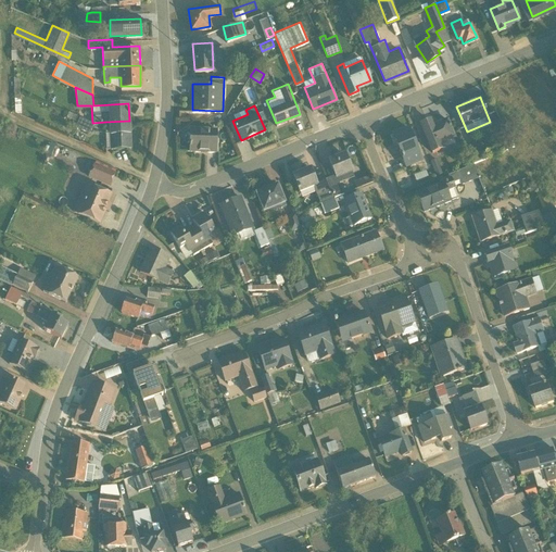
[(430,118),(420,122),(432,151),(445,146),(442,140),(454,135),(446,117),(432,123),(430,118)]
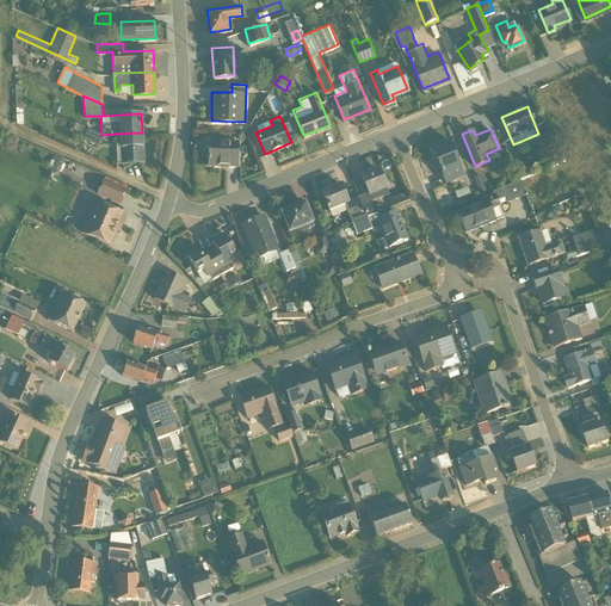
[(142,133),(116,134),(116,144),(119,144),(121,161),(143,160),(142,133)]
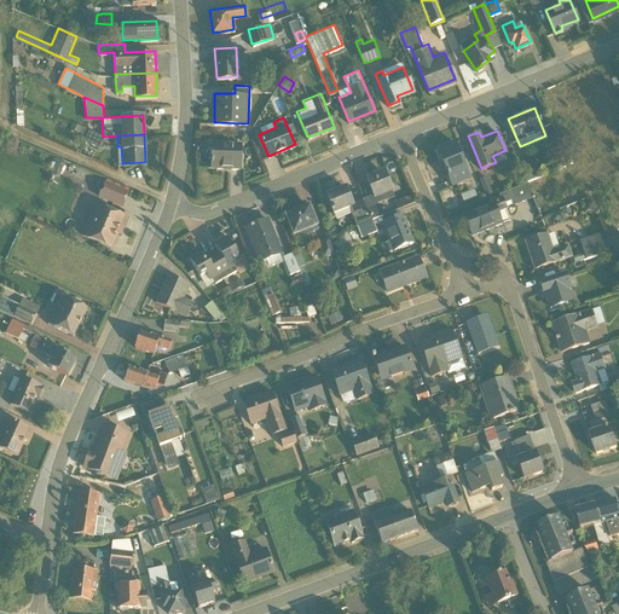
[(241,142),(212,140),(210,166),(239,167),(241,142)]
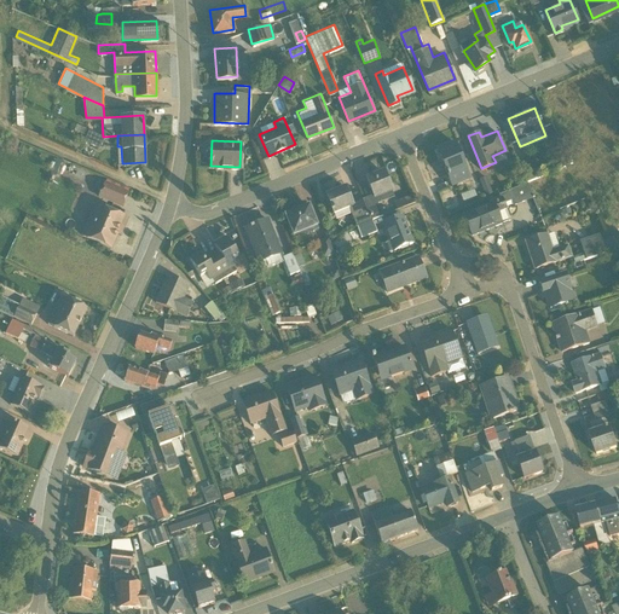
[(437,148),(451,183),(469,175),(455,140),(437,148)]
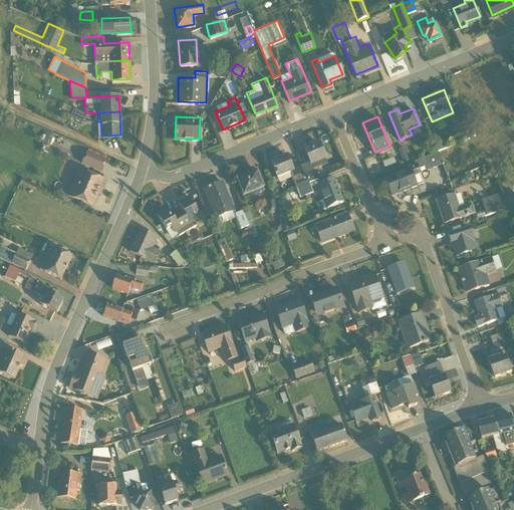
[(71,141),(59,136),(56,143),(68,148),(71,141)]
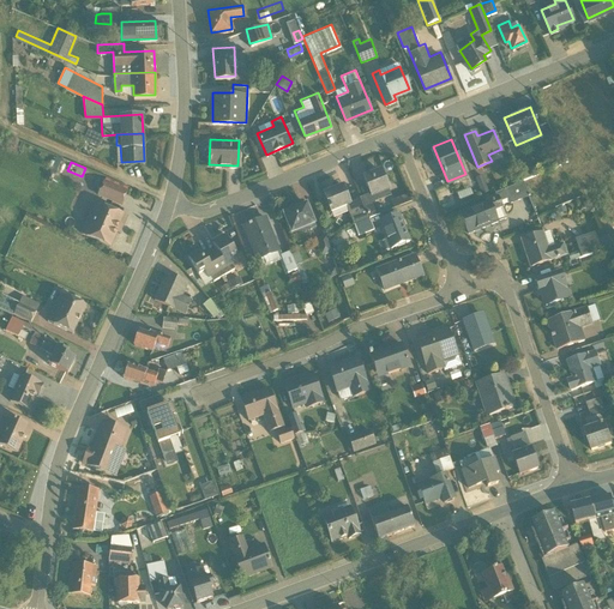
[(371,192),(360,196),(368,216),(398,204),(396,199),(378,206),(374,199),(391,193),(380,168),(363,175),(371,192)]
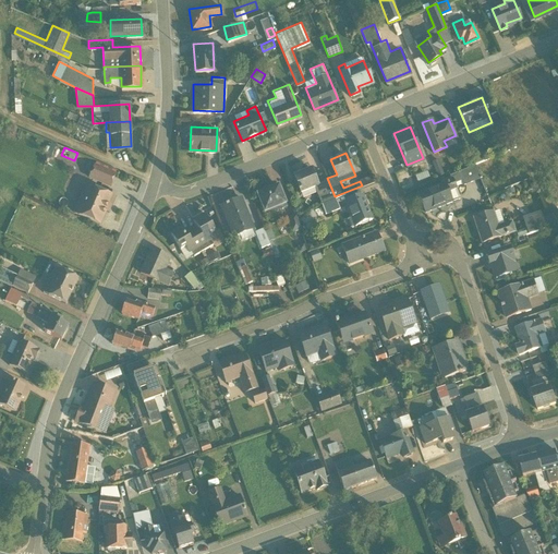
[(438,156),(431,159),(437,175),(444,171),(438,156)]
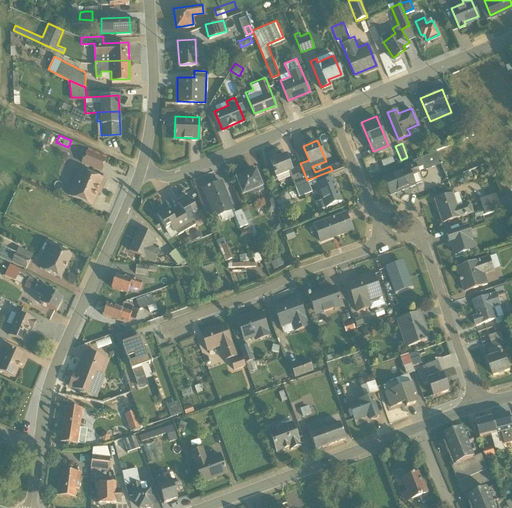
[(460,171),(449,144),(435,149),(441,161),(447,176),(460,171)]
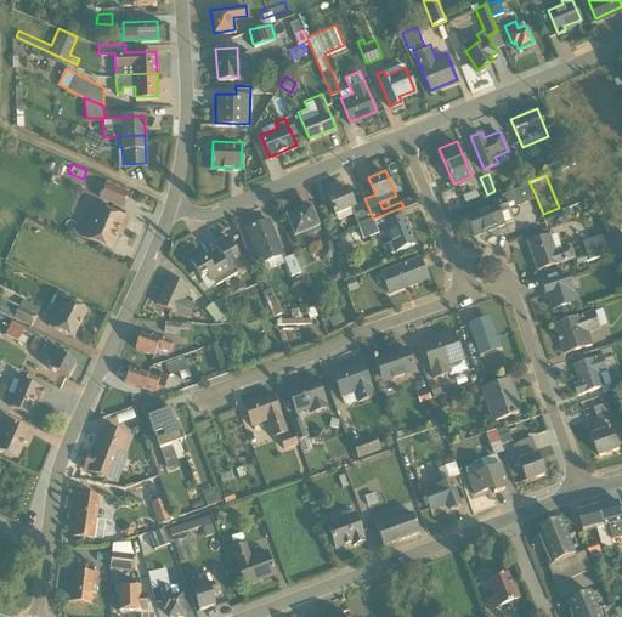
[(101,196),(123,204),(129,191),(107,181),(101,196)]
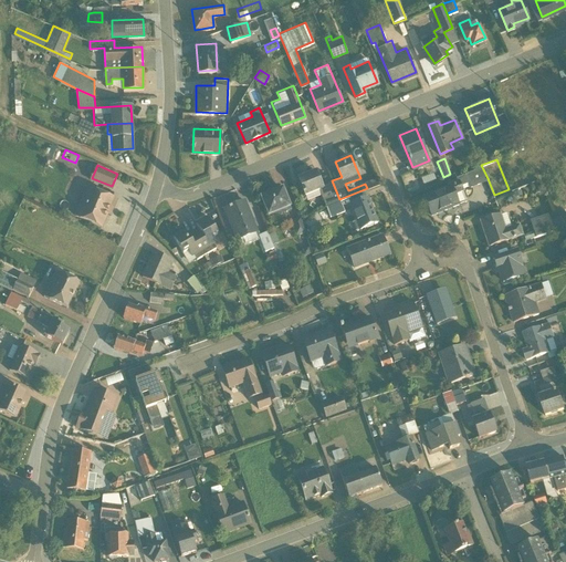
[(425,195),(431,212),(458,201),(454,193),(463,188),(462,185),(468,183),(469,186),(488,178),(481,165),(454,176),(457,181),(425,195)]
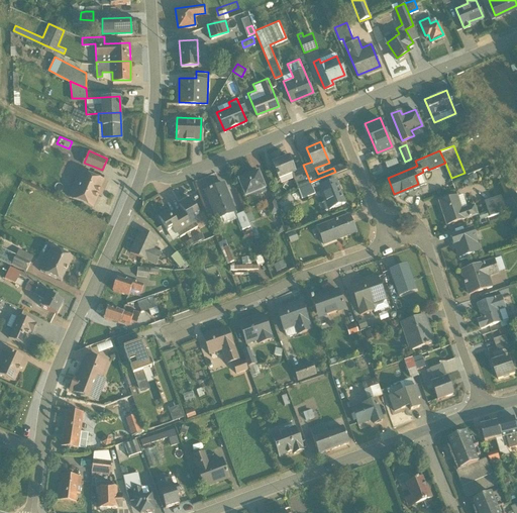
[(297,187),(310,182),(303,165),(294,169),(288,155),(273,161),(275,167),(266,171),(270,180),(279,177),(291,173),(297,187)]
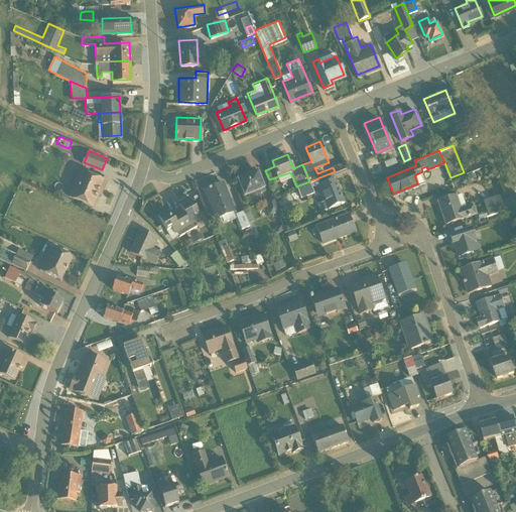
[(79,168),(68,193),(92,204),(99,187),(101,188),(105,179),(79,168)]
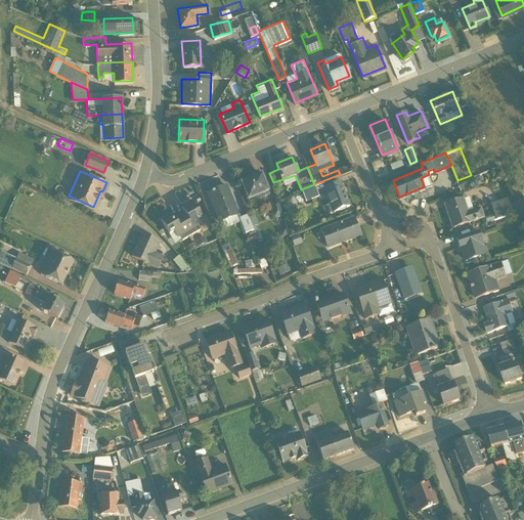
[(269,192),(261,172),(255,174),(255,172),(247,175),(247,177),(241,179),(249,201),(269,192)]
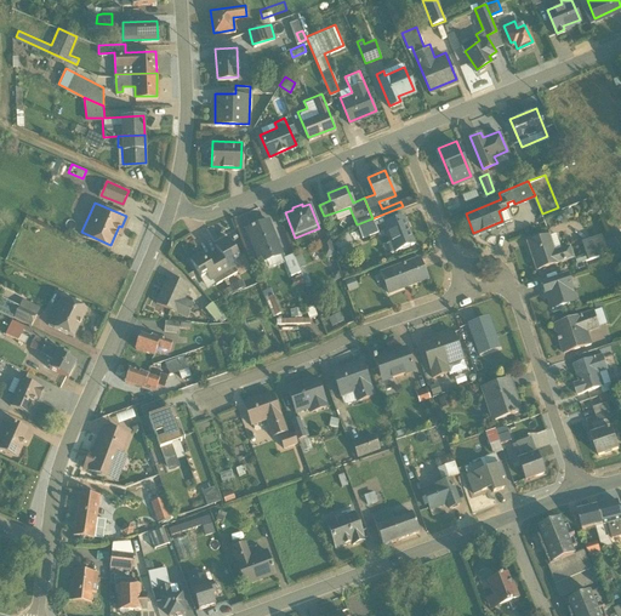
[(403,215),(382,223),(393,250),(414,241),(403,215)]
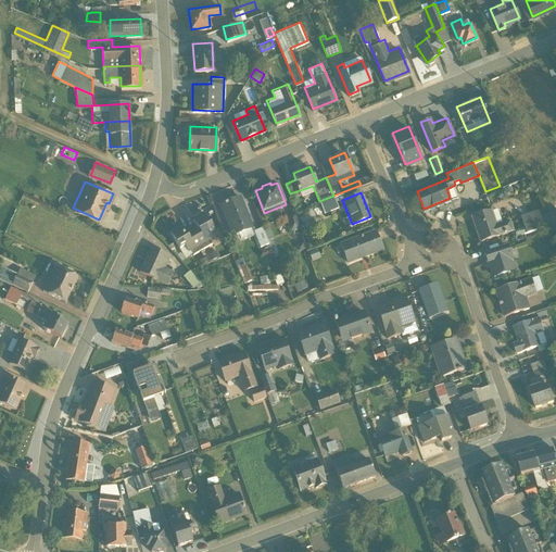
[(240,193),(220,202),(232,234),(253,225),(240,193)]
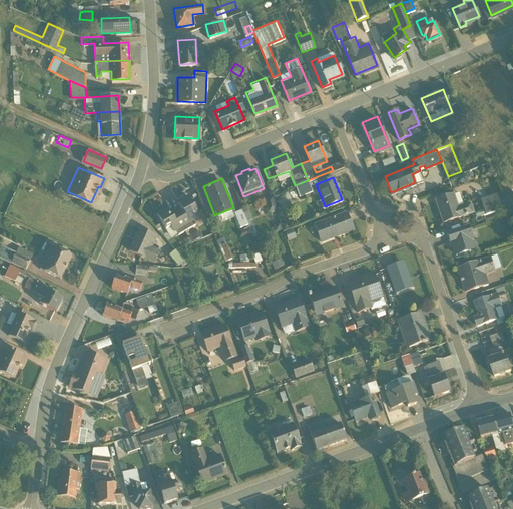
[(308,180),(295,185),(299,194),(312,189),(308,180)]
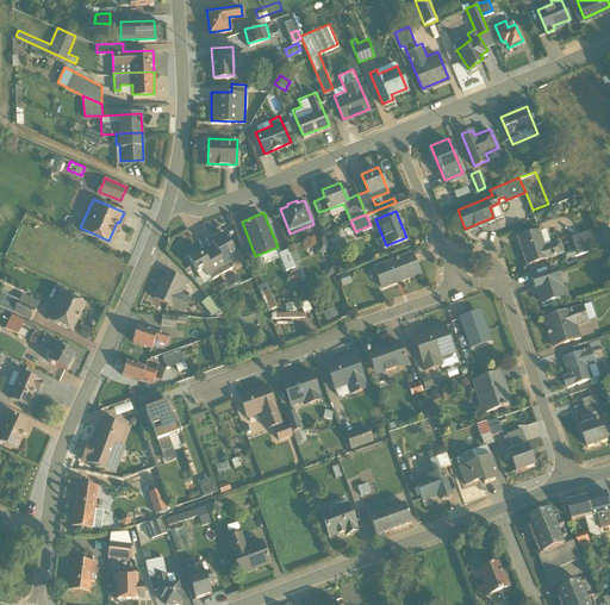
[(540,228),(518,235),(527,262),(564,250),(560,239),(545,244),(540,228)]
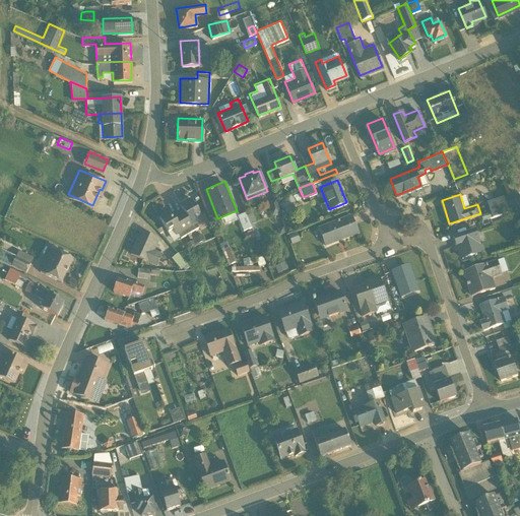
[(502,194),(488,199),(493,215),(507,211),(502,194)]
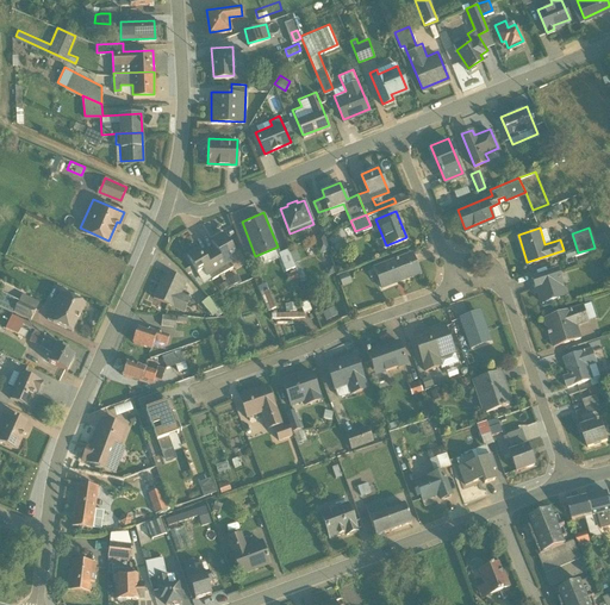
[(219,255),(215,257),(222,270),(232,264),(230,261),(232,259),(229,253),(234,249),(223,231),(211,238),(219,255)]
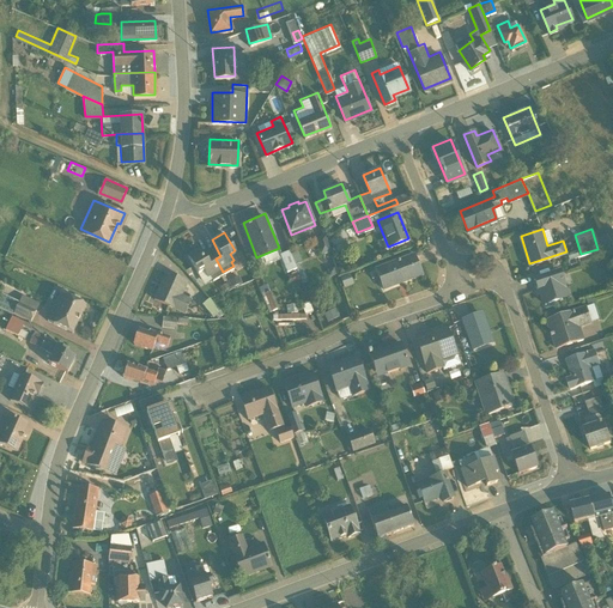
[(331,249),(326,232),(315,236),(320,253),(331,249)]
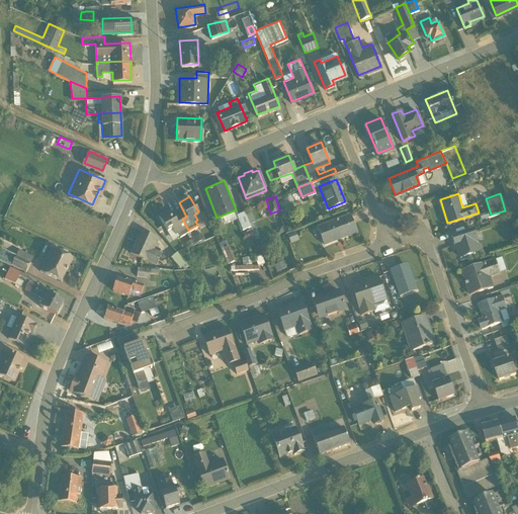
[(179,235),(188,230),(182,219),(177,222),(169,208),(159,215),(167,231),(173,228),(176,233),(177,232),(179,235)]
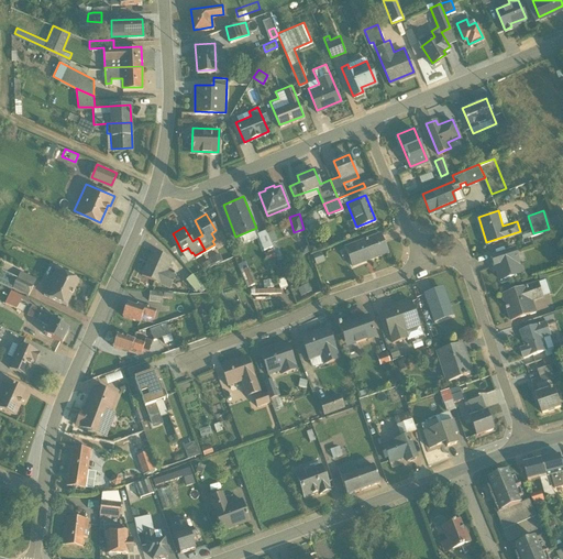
[(263,247),(273,244),(266,227),(257,229),(263,247)]
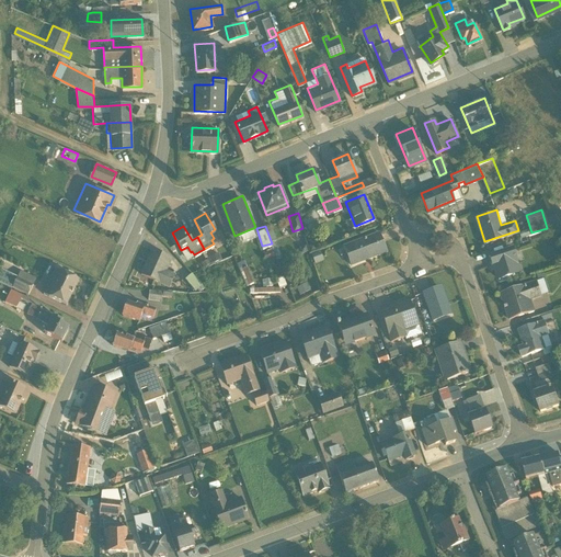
[(379,230),(344,245),(351,263),(386,249),(379,230)]
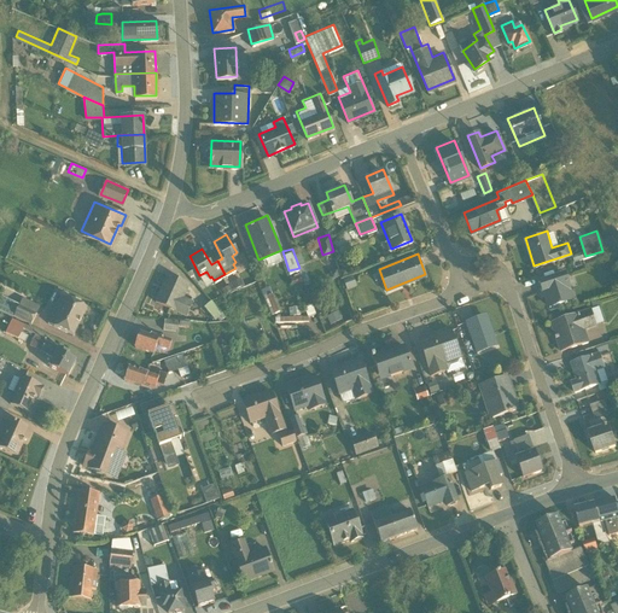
[(188,281),(168,272),(155,299),(187,315),(194,299),(182,293),(188,281)]
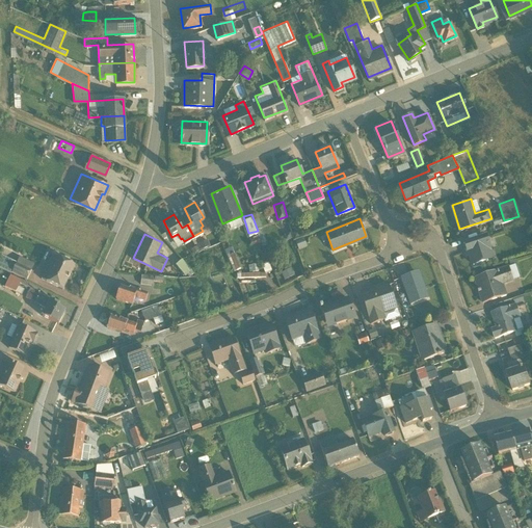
[(486,234),(463,241),(471,264),(494,257),(486,234)]
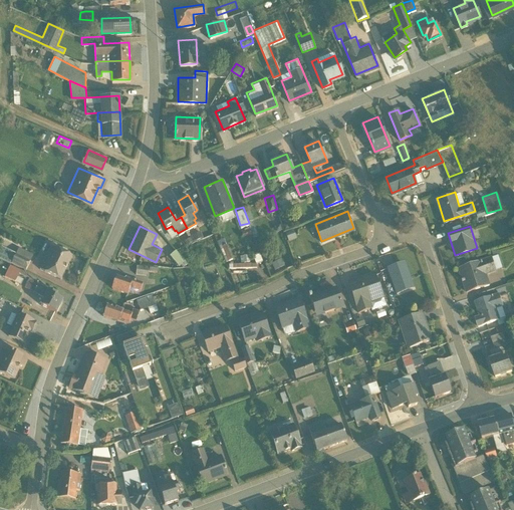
[(39,266),(60,277),(71,253),(51,243),(39,266)]
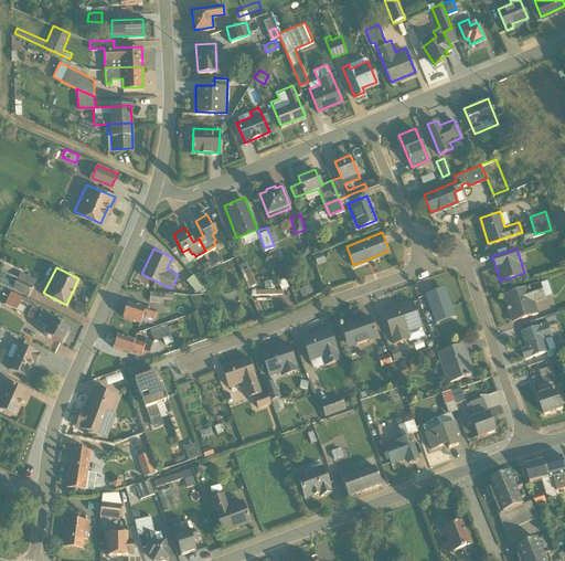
[(36,278),(19,270),(13,281),(11,286),(29,295),(31,289),(36,278)]
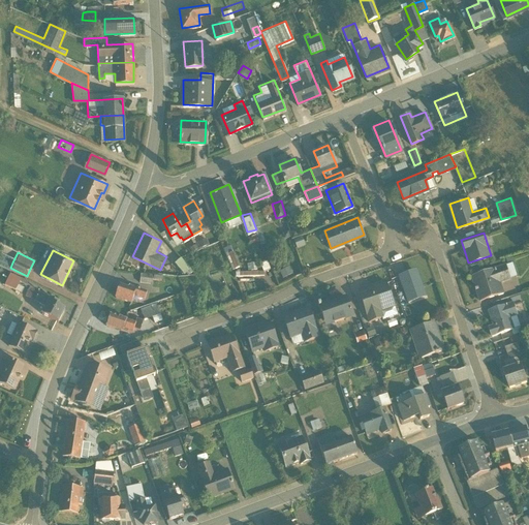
[(508,263),(472,274),(480,299),(504,290),(502,281),(512,277),(512,276),(508,263)]
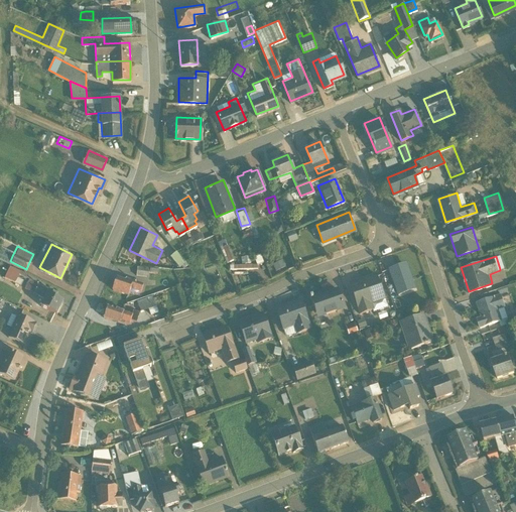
[(405,261),(388,267),(398,292),(414,286),(405,261)]
